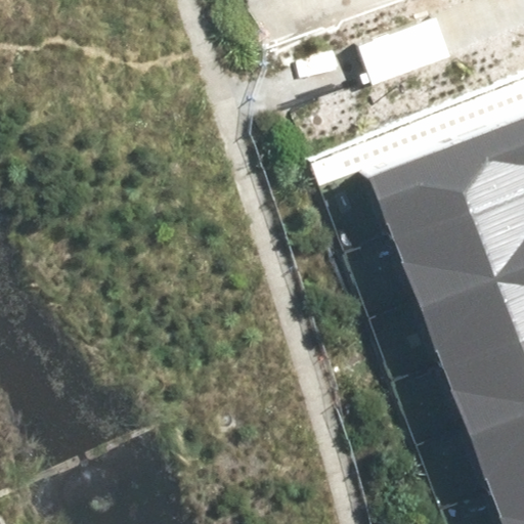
[(523,118),(367,177),(392,243),(523,191),(523,118)]
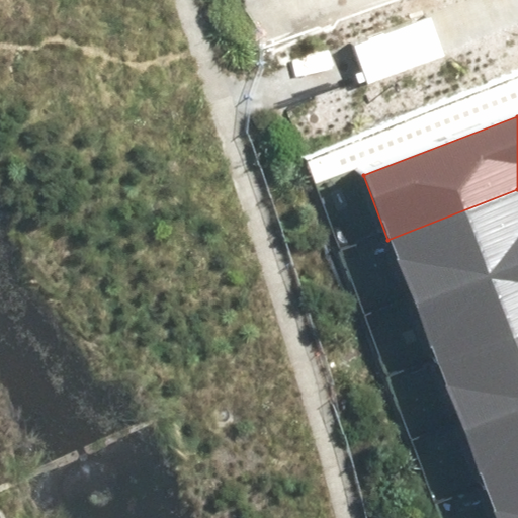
[(412,303),(517,261),(517,189),(387,240),(412,303)]
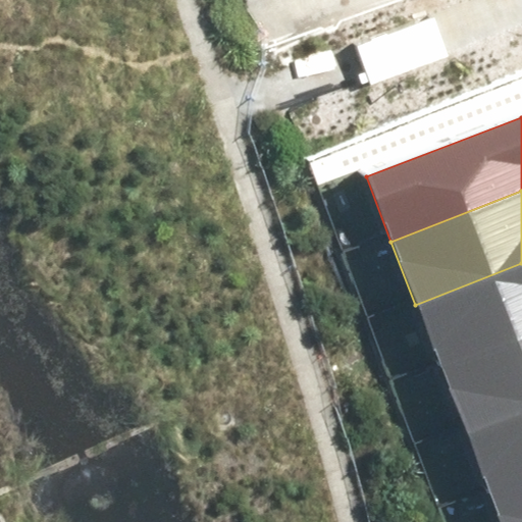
[(521,263),(415,305),(439,371),(521,338),(521,263)]
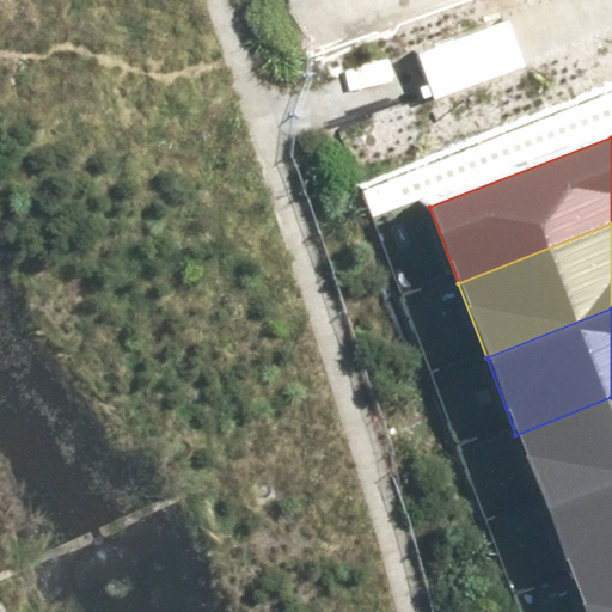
[(545,510),(611,484),(611,397),(515,435),(545,510)]
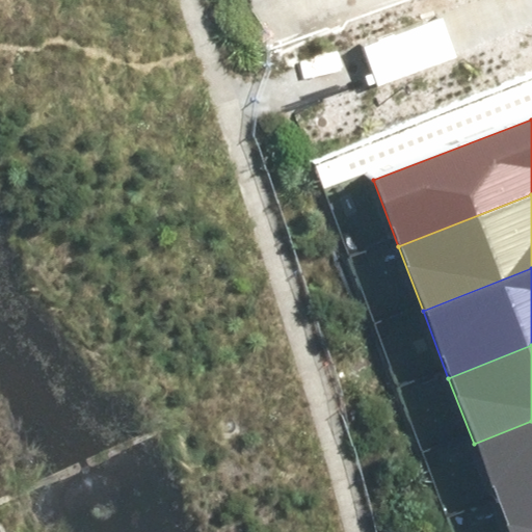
[(531,421),(474,444),(500,510),(531,498),(531,421)]
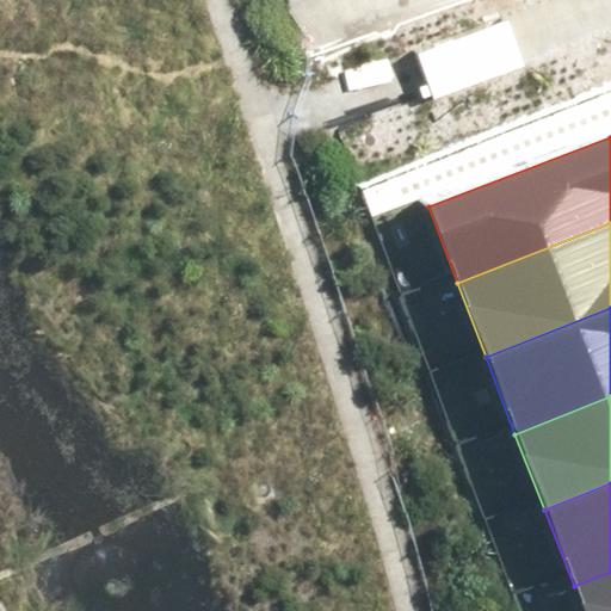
[(582,610),(610,610),(610,572),(574,586),(582,610)]
